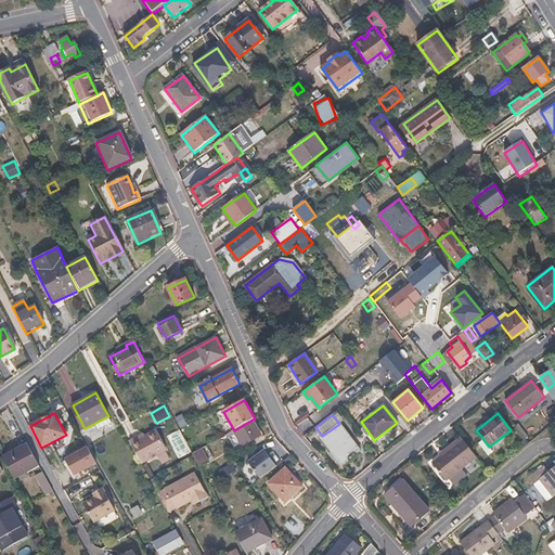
[(234,430),(233,430),(242,447),(261,435),(253,420),(234,430)]
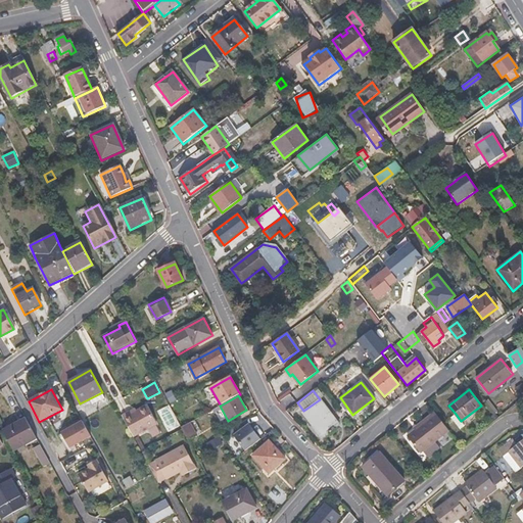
[(320,399),(303,411),(322,435),(328,430),(330,433),(335,430),(333,426),(337,423),(320,399)]
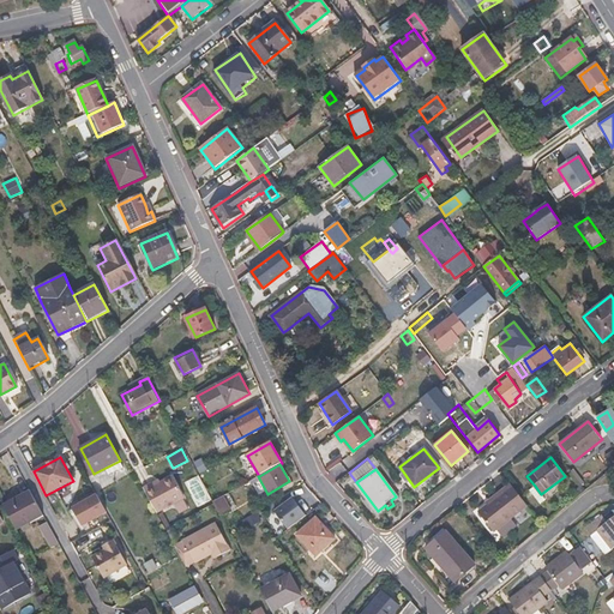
[(198,476),(185,482),(197,505),(209,499),(198,476)]
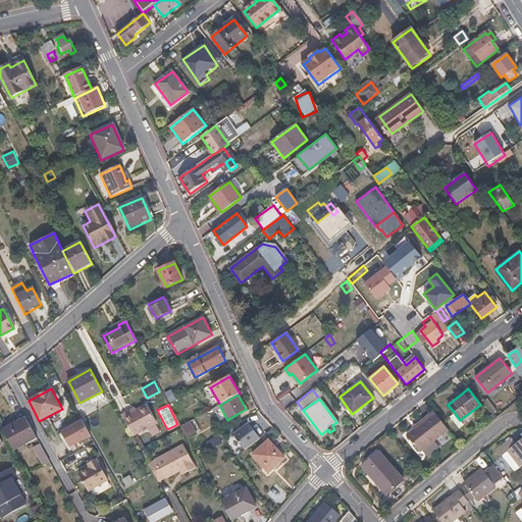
[(147,427),(155,423),(156,423),(147,406),(131,415),(128,411),(122,415),(134,434),(147,427)]
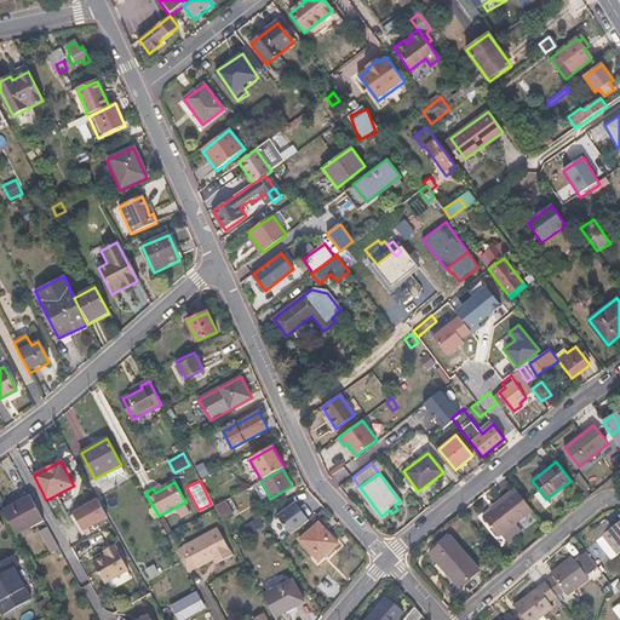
[(505,500),(493,510),(484,517),(499,537),(501,535),(507,543),(522,530),(516,524),(533,511),(516,489),(504,499),(505,500)]
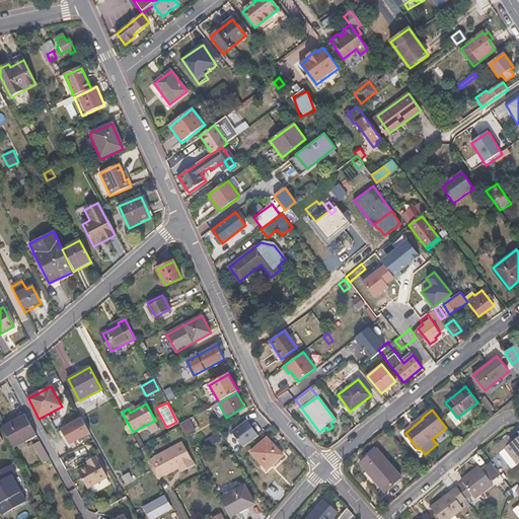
[(454,414),(452,411),(447,415),(456,426),(461,423),(457,418),(454,414)]
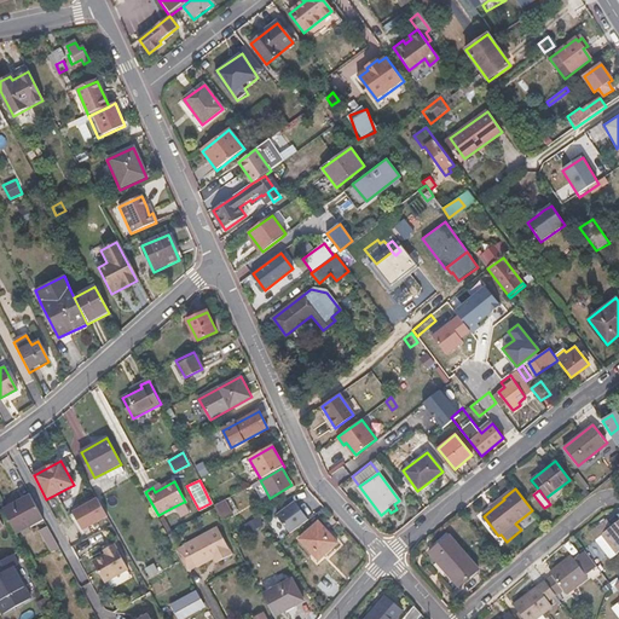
[(30,496),(4,510),(16,533),(44,519),(30,496)]
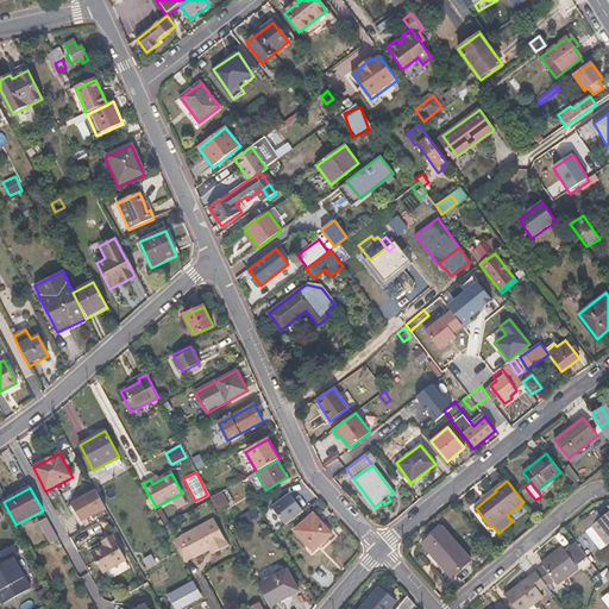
[(95,490),(70,503),(80,522),(105,507),(95,490)]
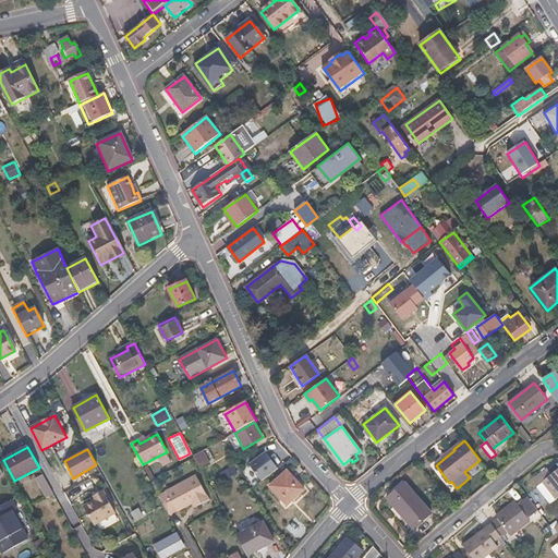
[(443,457),(444,459),(455,450),(453,449),(443,457)]
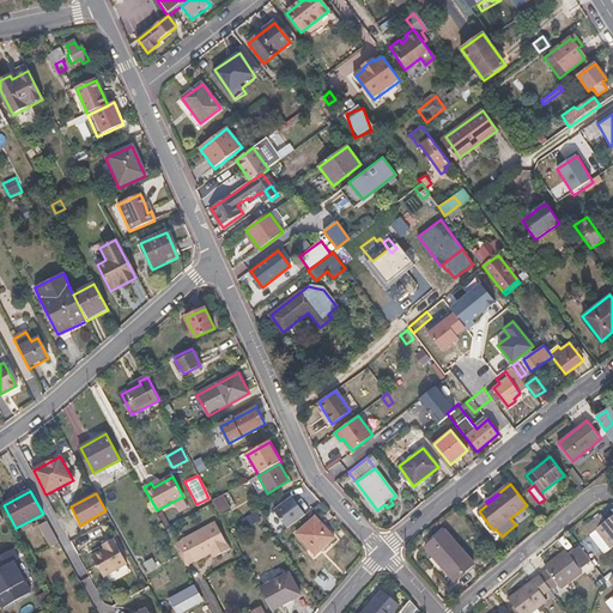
[(214,503),(220,515),(231,509),(223,496),(217,499),(213,502),(214,503)]
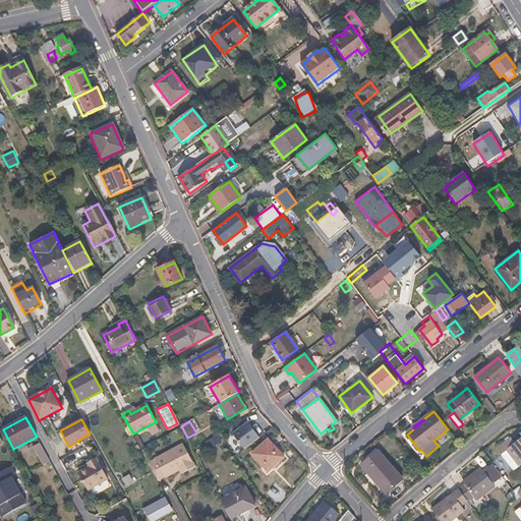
[(155,422),(147,426),(152,437),(160,431),(155,422)]
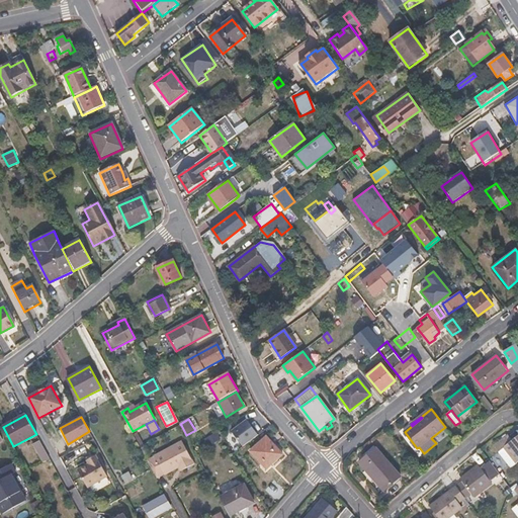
[(243,446),(258,435),(247,420),(232,431),(243,446)]
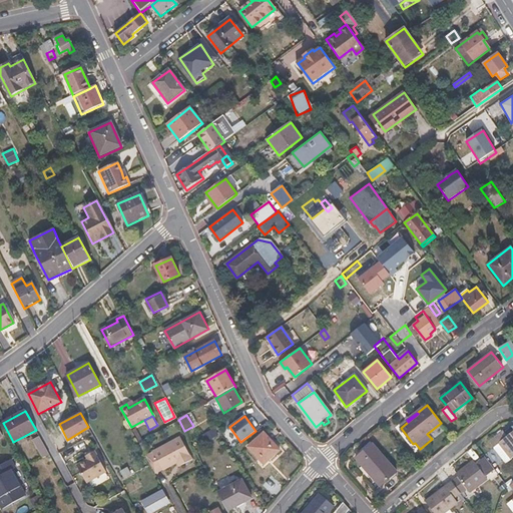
[(512,457),(512,432),(508,436),(503,430),(489,441),(506,463),(512,457)]
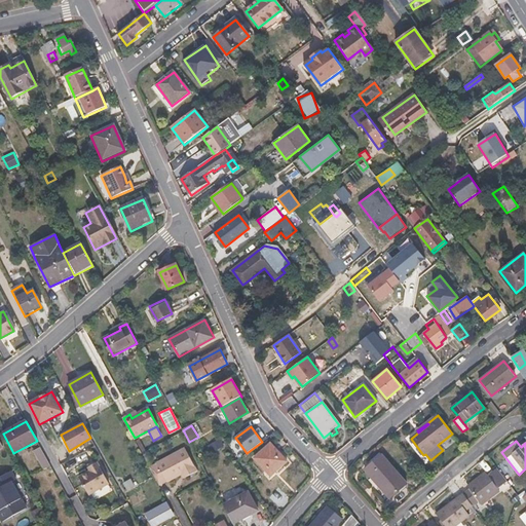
[(271,444),(255,458),(270,476),(287,461),(271,444)]
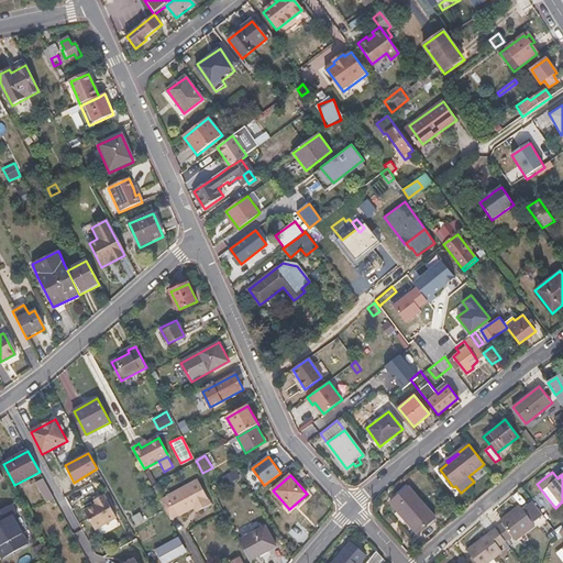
[(47,501),(54,497),(44,479),(43,479),(36,483),(47,501)]
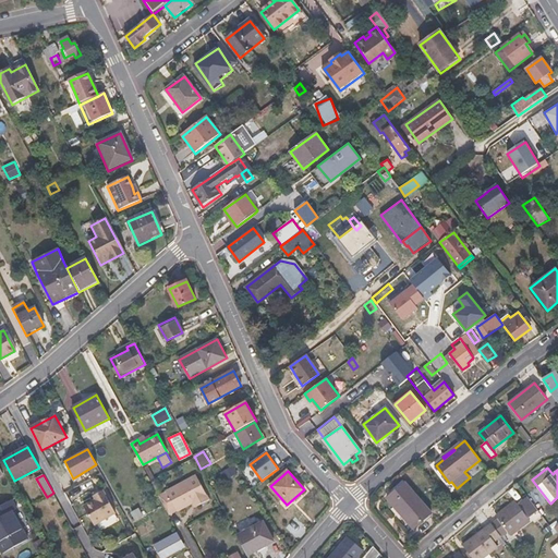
[(198,506),(201,510),(211,504),(198,478),(169,496),(172,500),(178,510),(180,516),(195,508),(198,506)]
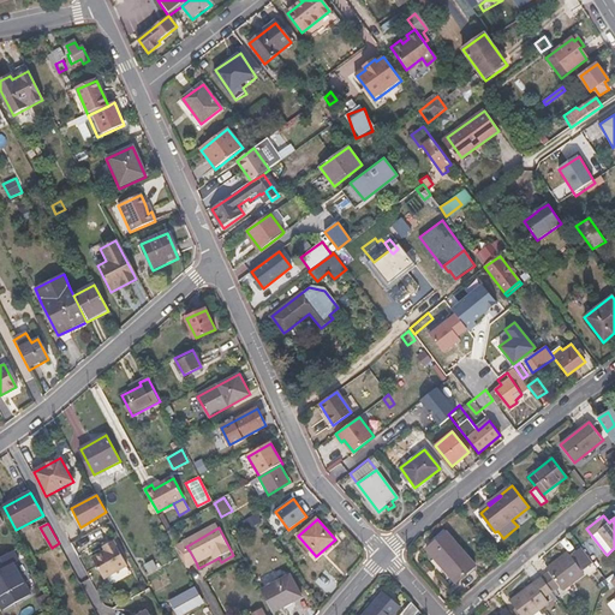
[(447,532),(427,550),(455,583),(475,566),(447,532)]
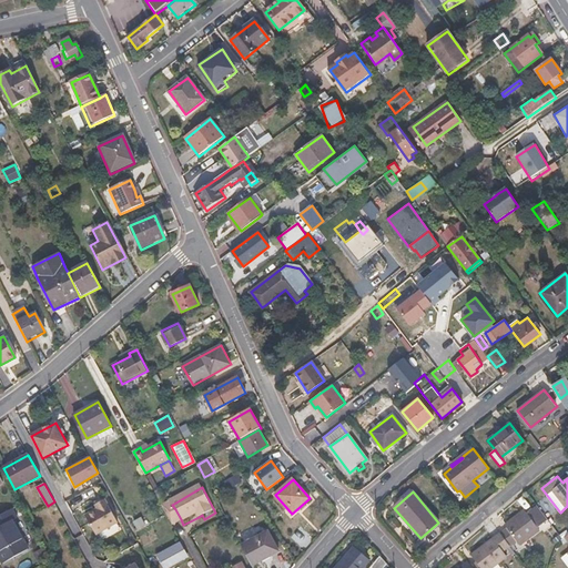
[(105,498),(95,504),(98,508),(85,515),(97,534),(118,521),(105,498)]
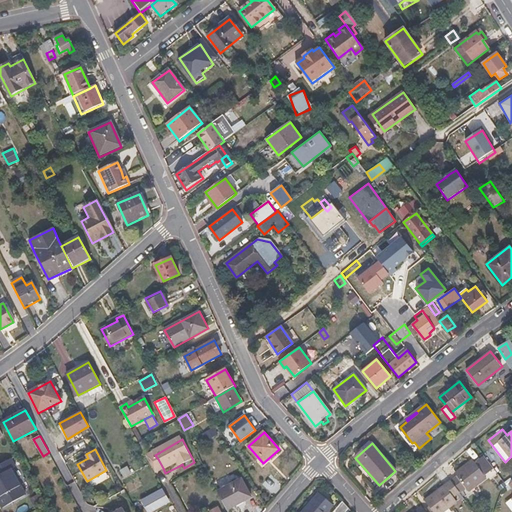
[(450,480),(459,492),(465,488),(468,493),(487,479),(484,476),(493,469),(484,456),(474,463),(473,461),(454,474),(456,476),(450,480)]
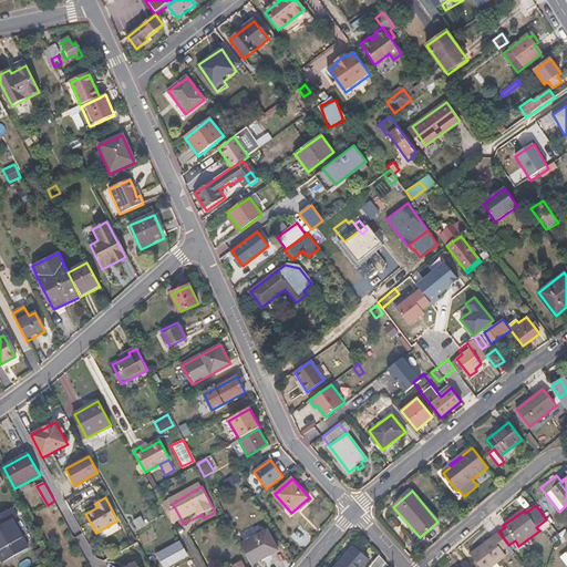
[(0,556),(2,560),(28,547),(13,518),(18,516),(13,506),(0,513),(0,556)]
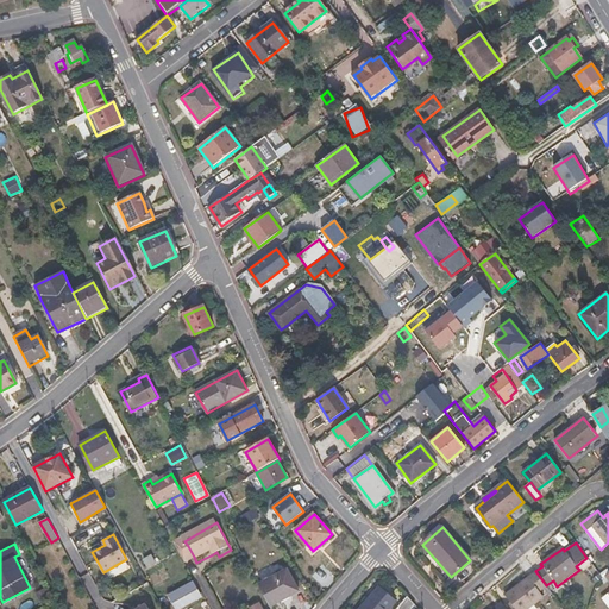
[(186,562),(194,557),(188,546),(180,551),(186,562)]
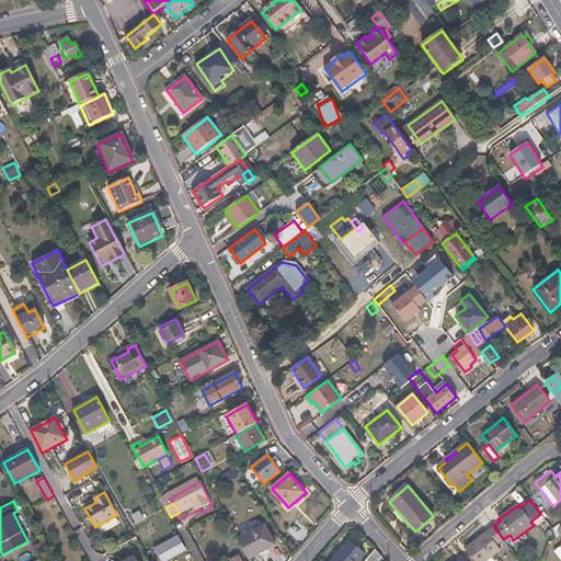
[(132,516),(135,523),(142,518),(139,512),(132,516)]
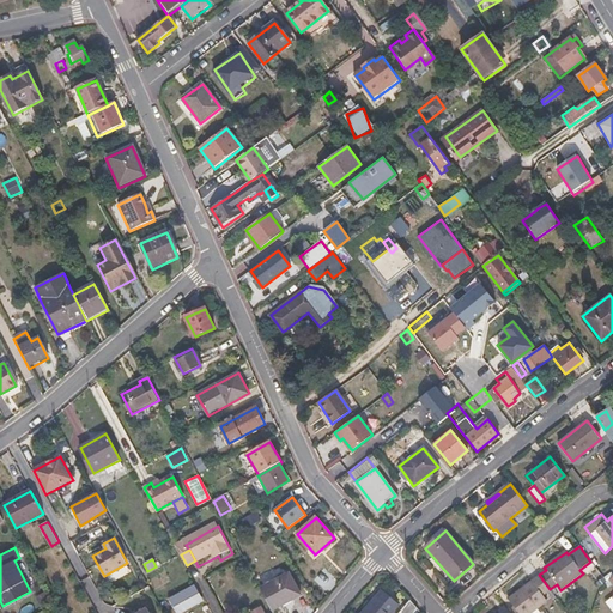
[(260,589),(272,611),(302,595),(290,572),(260,589)]
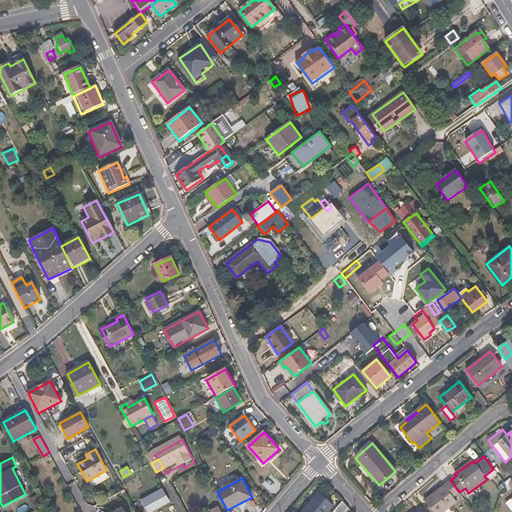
[(459,492),(450,480),(424,500),(433,511),(444,511),(457,502),(453,497),(459,492)]
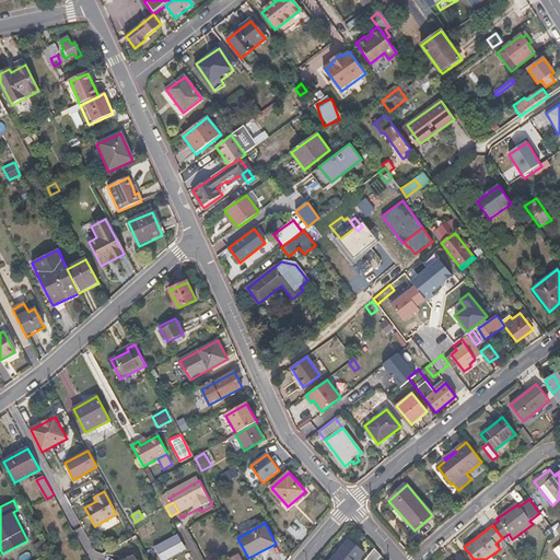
[(156,549),(162,559),(185,548),(178,536),(156,549)]
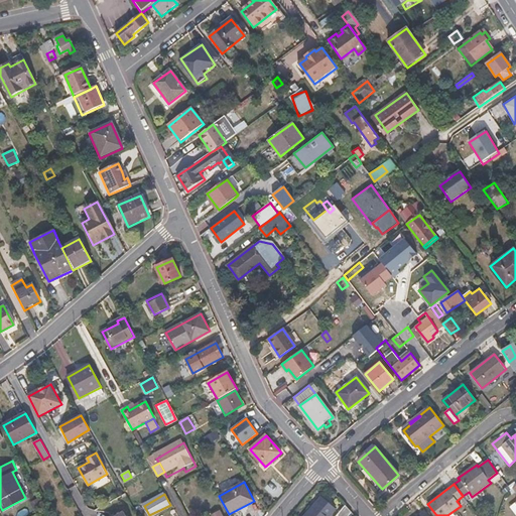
[(303,515),(330,515),(336,510),(320,497),(303,515)]
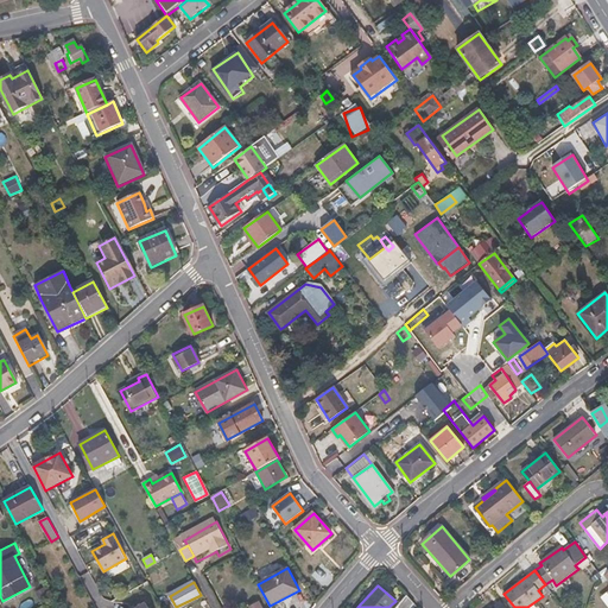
[(45,587),(37,591),(43,602),(51,597),(45,587)]
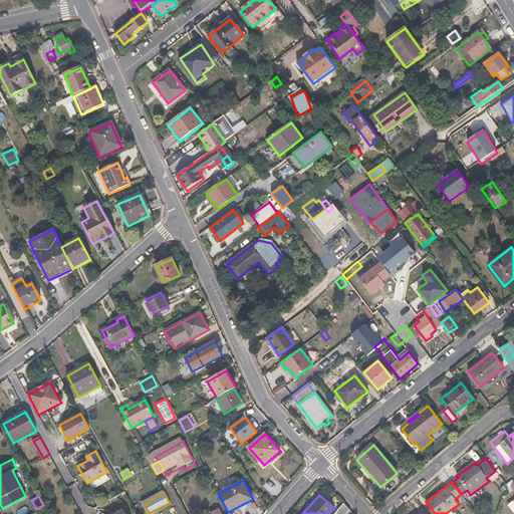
[(345,513),(349,510),(343,503),(334,513),(345,513)]
